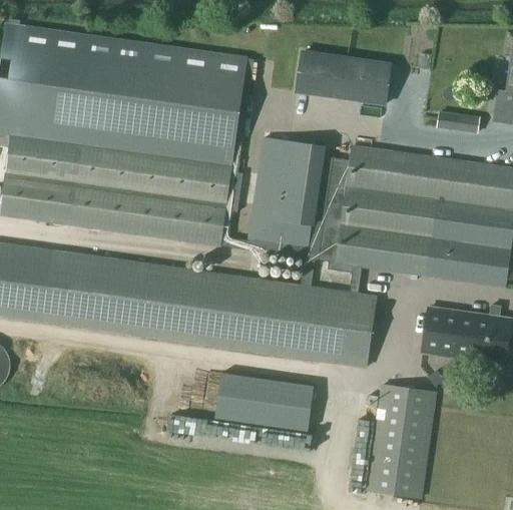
[(243,32),(243,21),(224,20),(224,32),(243,32)]
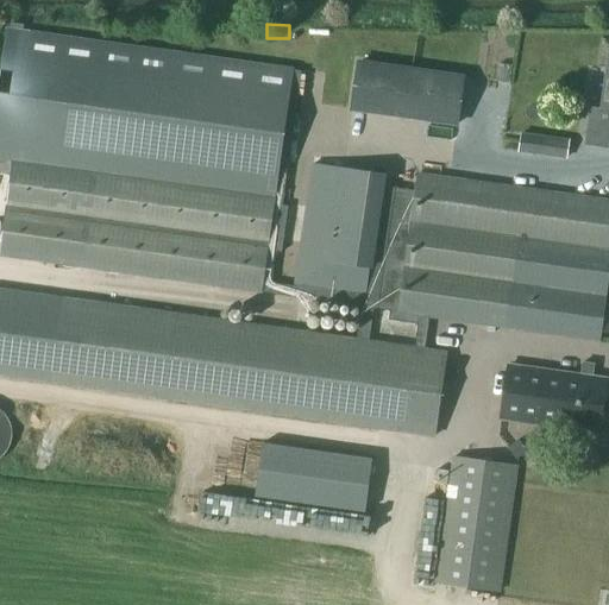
[(0,254),(262,292),(275,194),(292,67),(6,26),(0,64),(0,157),(12,159),(0,241),(0,254)]
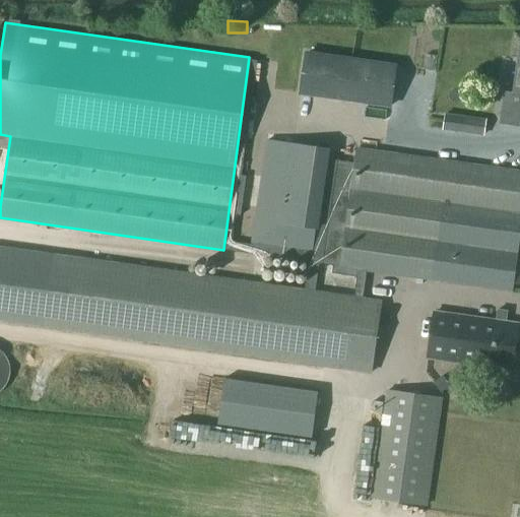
[(436,61),(437,36),(409,35),(408,60),(436,61)]
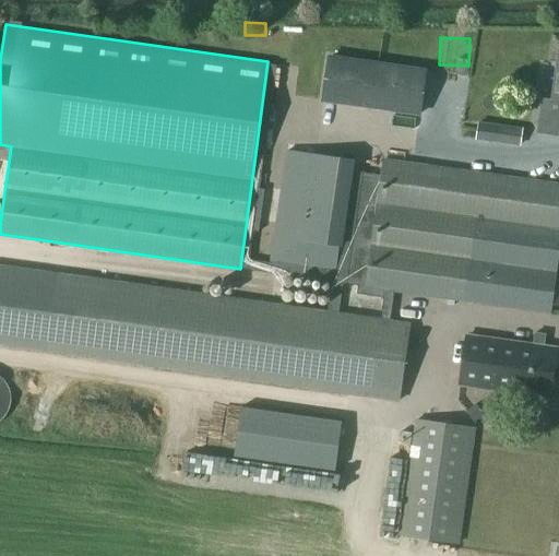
[(323,101),(420,114),(426,70),(330,57),(323,101)]
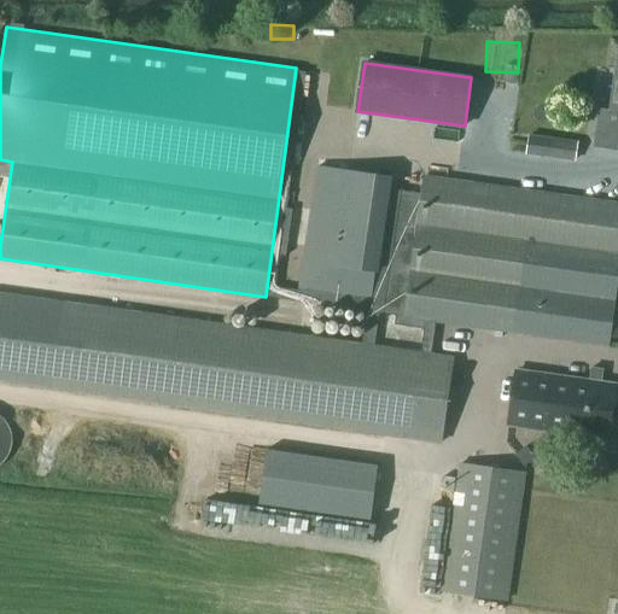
[(617,66),(612,111),(600,109),(595,144),(617,146),(617,66)]
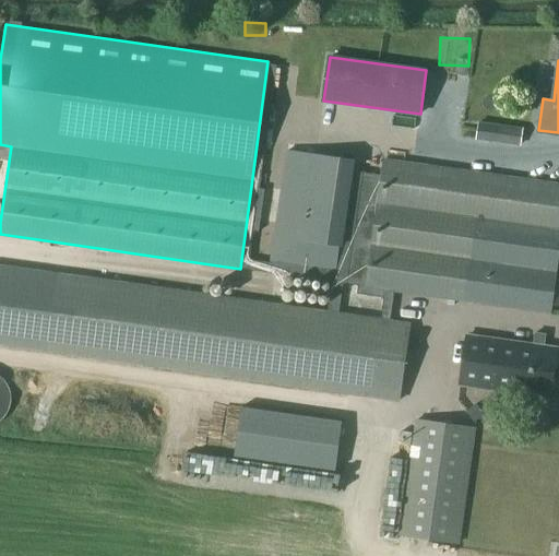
[(522,127),(477,120),(475,139),(520,144),(522,127)]
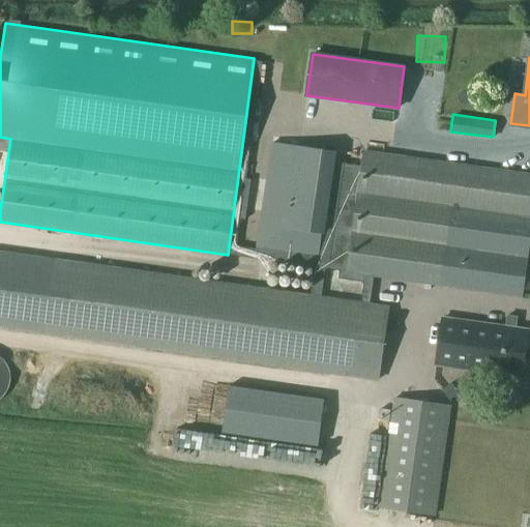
[(325,234),(336,150),(271,141),(256,251),(319,259),(323,233),(325,234)]
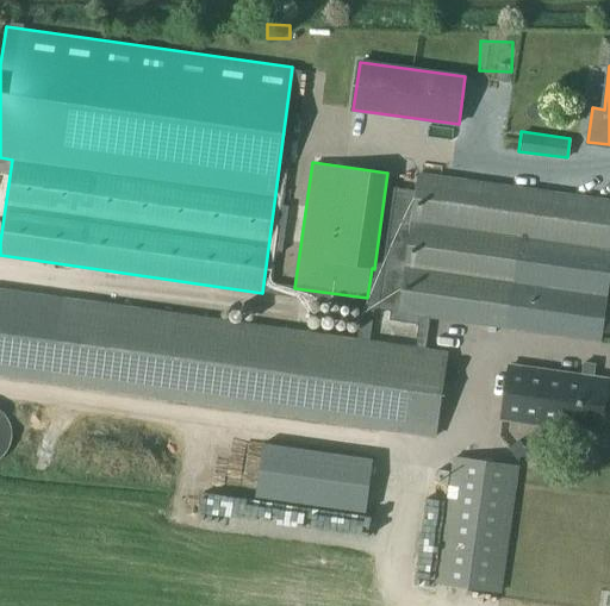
[(609,198),(418,172),(411,223),(397,311),(506,329),(603,343),(605,322),(609,285),(609,198)]
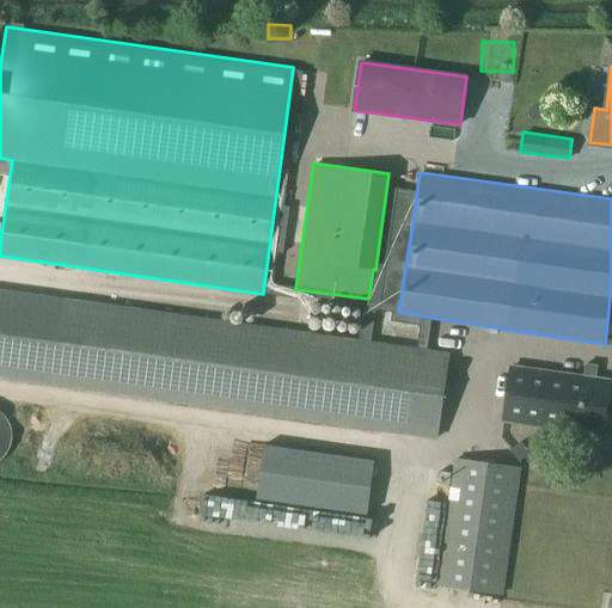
[(436,438),(448,351),(62,296),(0,288),(0,375),(50,384),(436,438)]
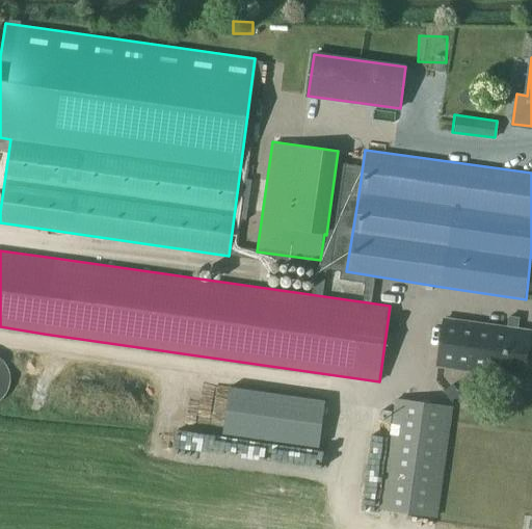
[(524,377),(530,331),(530,329),(517,327),(519,317),(509,316),(507,326),(445,318),(439,366),(524,377)]
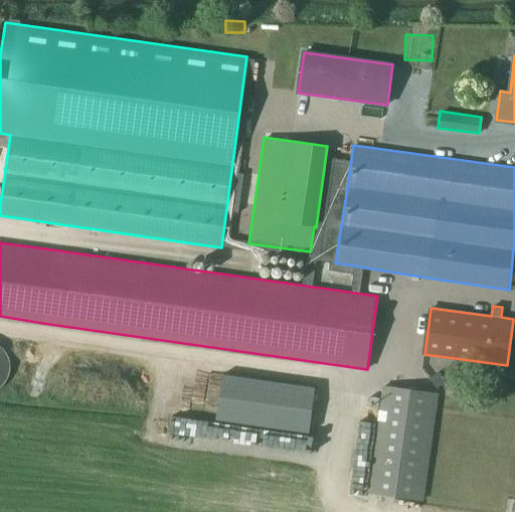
[(321,381),(219,368),(217,384),(232,386),(230,398),(275,404),(272,421),(308,427),(311,403),(318,404),(321,381)]
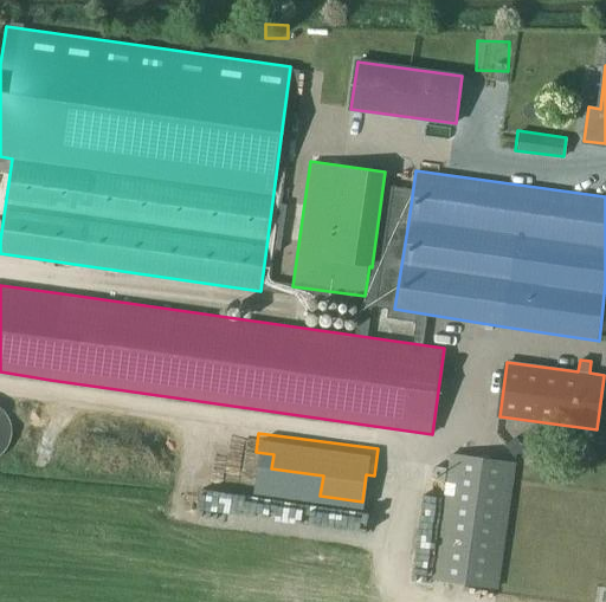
[(450,451),(432,577),(498,589),(516,461),(450,451)]
